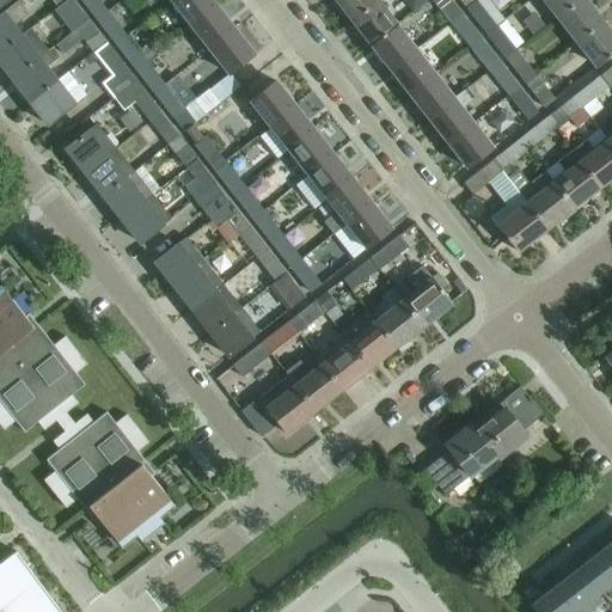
[(0,50),(20,35),(13,25),(29,13),(18,0),(17,0),(2,12),(0,13),(0,50)]
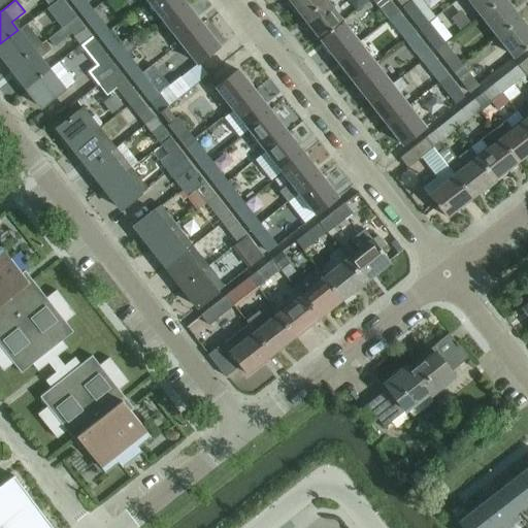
[(75,17),(63,0),(56,0),(50,5),(57,13),(65,25),(75,17)]
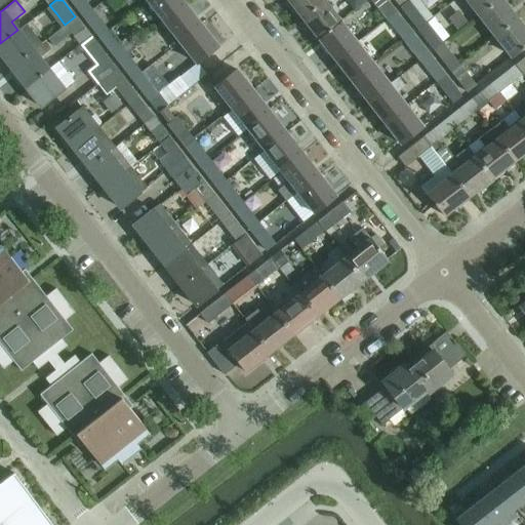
[(85,0),(70,0),(79,10),(88,3),(85,0)]
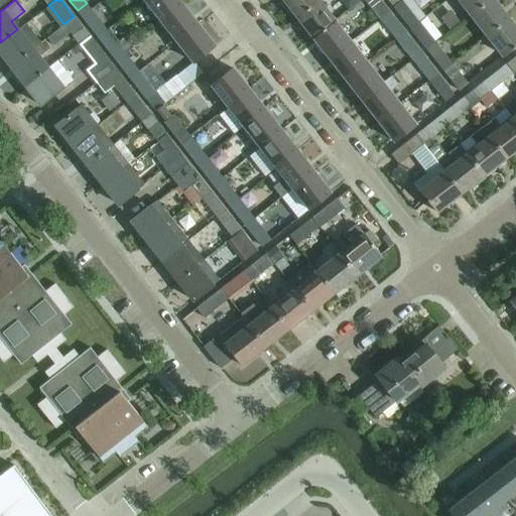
[(143,0),(160,20),(181,4),(178,0),(143,0)]
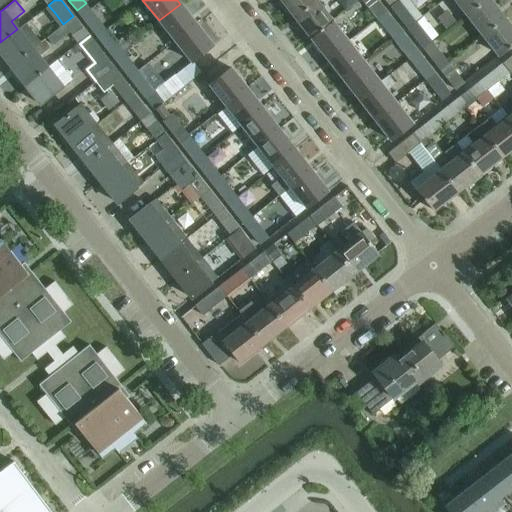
[(281,0),(293,16),(313,0),(281,0)]
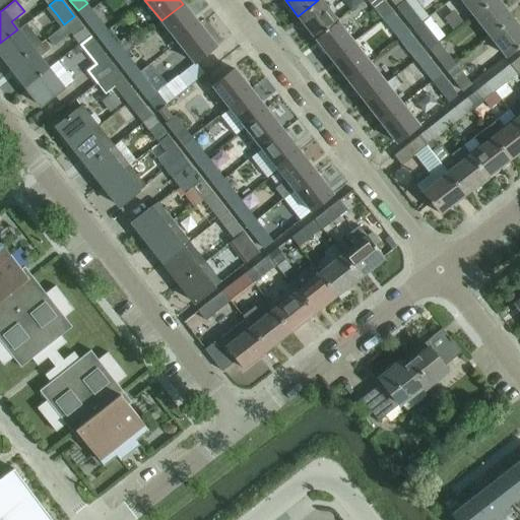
[(314,37),(336,19),(320,0),(318,0),(298,16),(314,37)]
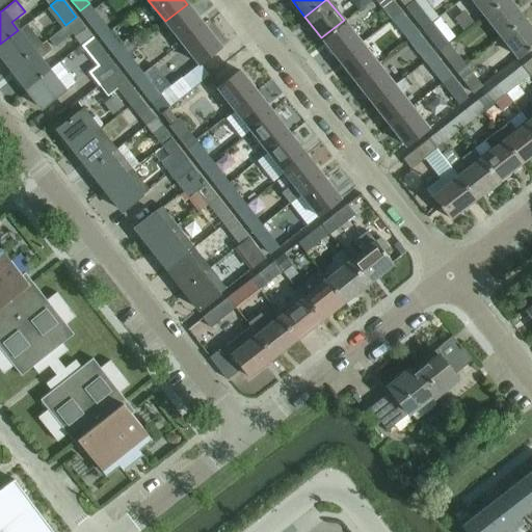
[(351,0),(360,9),(364,5),(370,0),(351,0)]
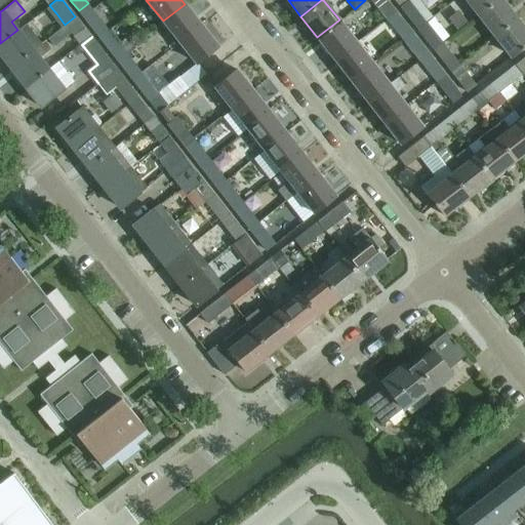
[(371,0),(386,17),(396,10),(387,0),(371,0)]
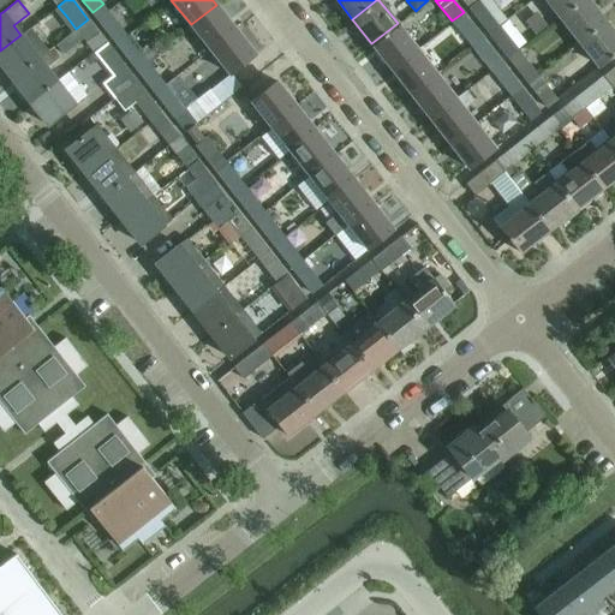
[(479,0),(461,0),(483,27),(495,18),(479,0)]
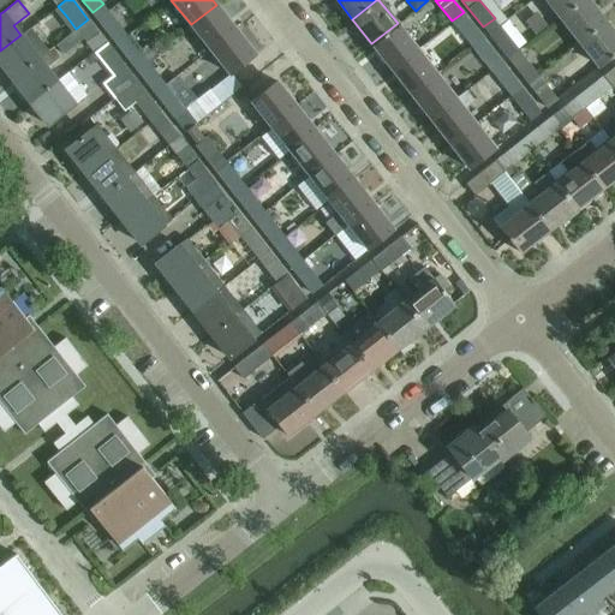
[(547,0),(560,16),(578,0),(547,0)]
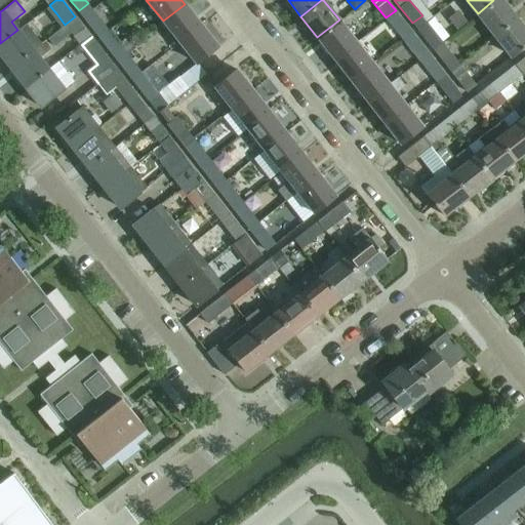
[(494,34),(516,16),(501,0),(493,0),(478,13),(494,34)]
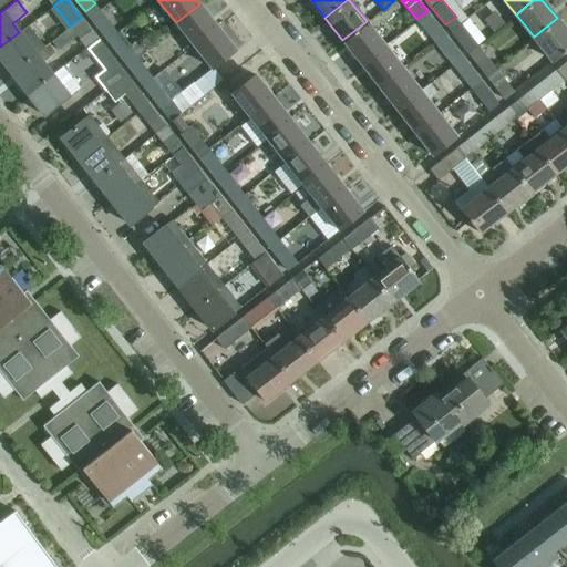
[(194,45),(217,27),(199,4),(176,22),(194,45)]
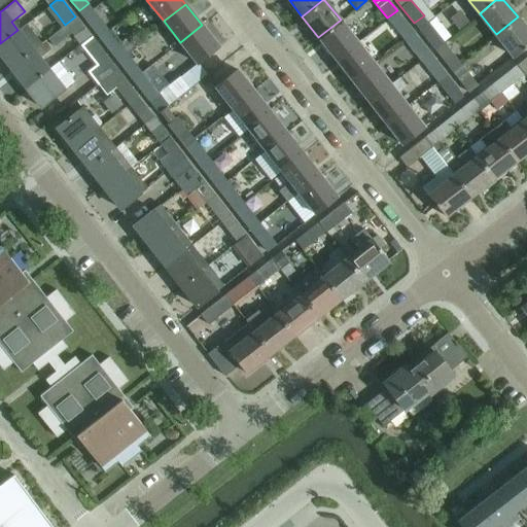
[(100,37),(109,30),(93,8),(82,15),(100,37)]
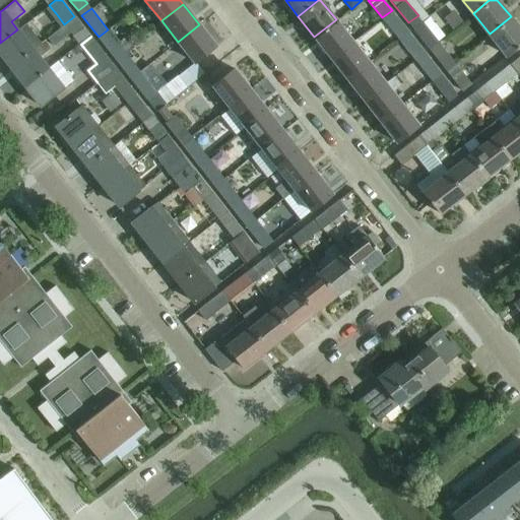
[(395,15),(386,22),(398,39),(408,30),(395,15)]
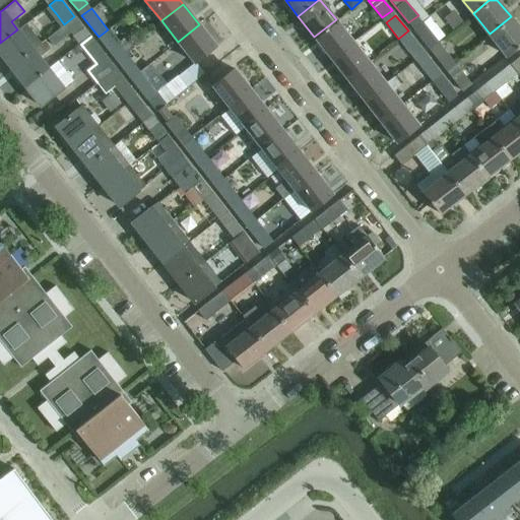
[(83,26),(75,16),(65,24),(64,24),(47,38),(53,46),(70,31),(73,36),(72,36),(79,44),(90,36),(83,26)]
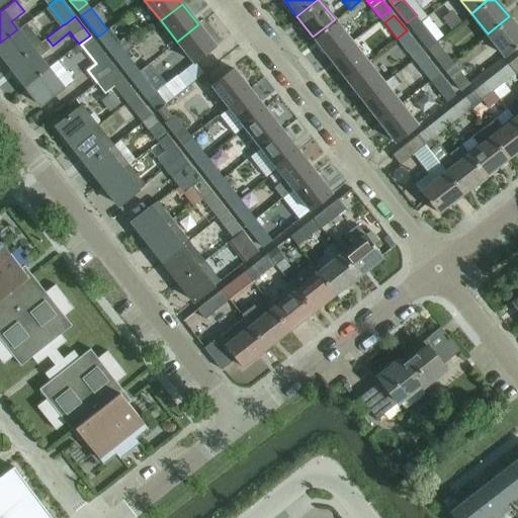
[(505,56),(510,52),(517,45),(517,28),(509,16),(488,33),(505,56)]
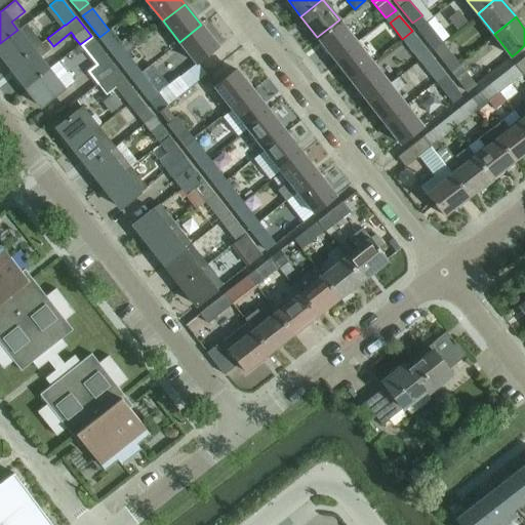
[(333,58),(356,41),(339,19),(317,37),(333,58)]
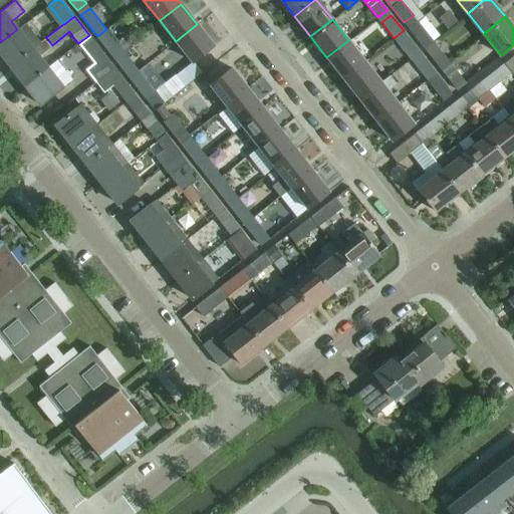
[(417,19),(408,27),(420,42),(429,35),(417,19)]
